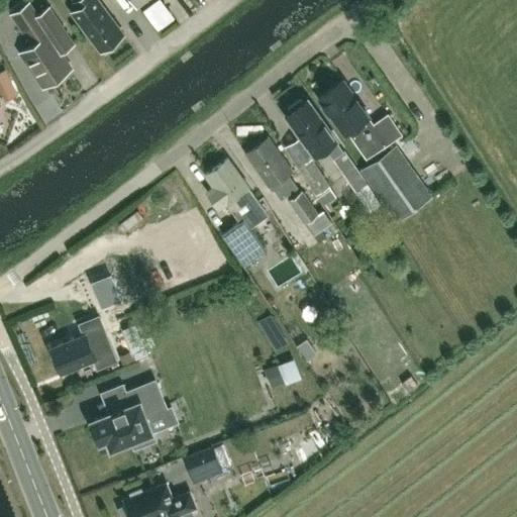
[(10,13),(30,45),(21,50),(44,85),(70,69),(60,54),(73,44),(48,7),(39,13),(30,0),(10,13)]
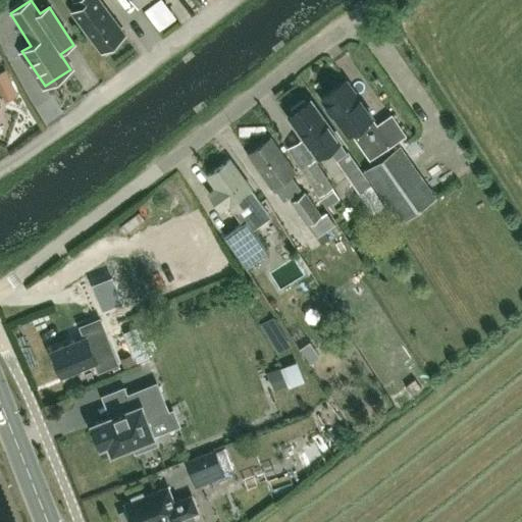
[(70,10),(102,51),(104,50),(106,53),(116,45),(114,42),(124,34),(98,0),(75,0),(73,1),(77,6),(70,10)]
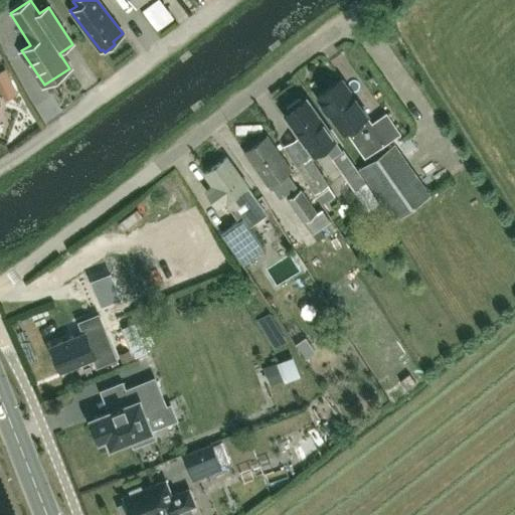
[(366,116),(344,82),(341,79),(317,97),(342,132),(346,130),(365,156),(381,145),(400,133),(386,112),(370,123),(365,117),(366,116)]
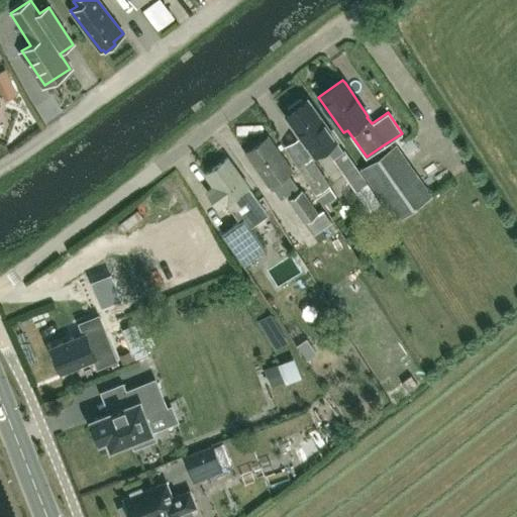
[(300,99),(287,108),(290,111),(285,114),(314,154),(324,147),(332,158),(343,149),(307,99),(303,102),(300,99)]
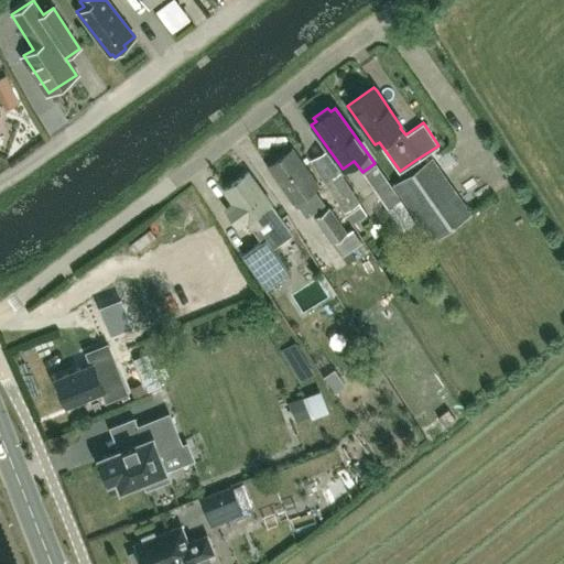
[(323,204),(313,188),(317,185),(292,150),(267,167),(293,203),(295,202),(305,216),(323,204)]
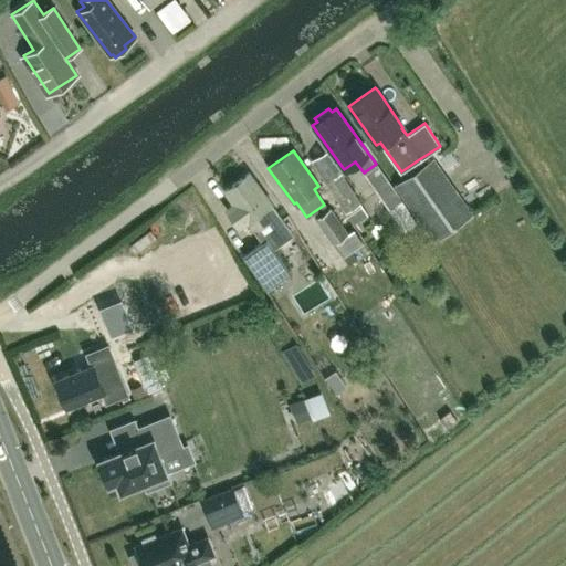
[(433,158),(423,166),(405,178),(395,186),(433,240),(472,215),(433,158)]
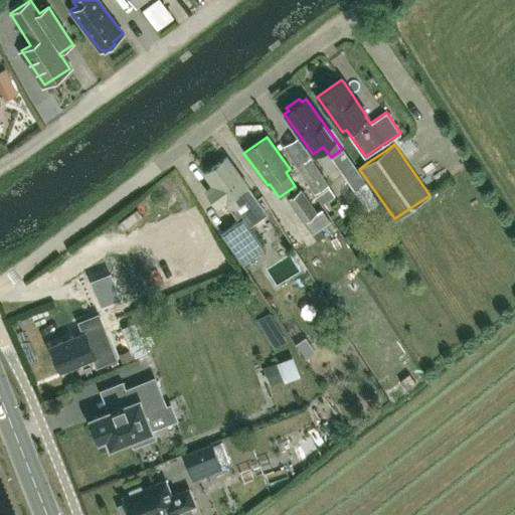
[(379,202),(342,149),(331,157),(368,210),(379,202)]
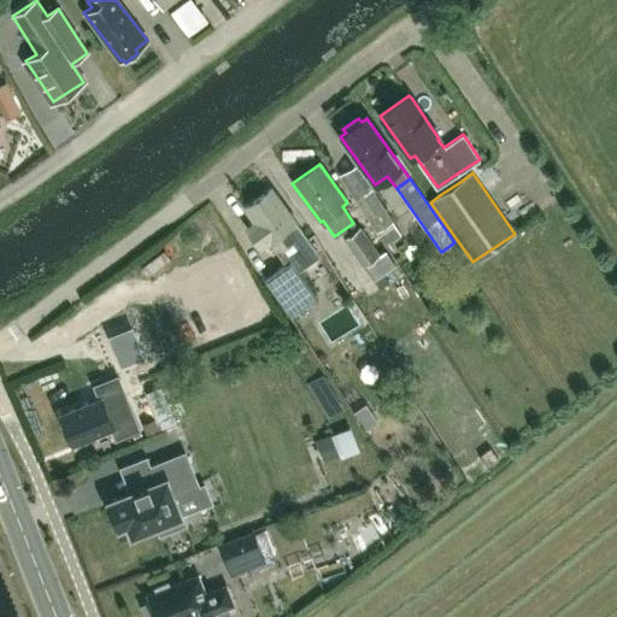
[(393,221),(368,184),(353,195),(378,230),(393,221)]
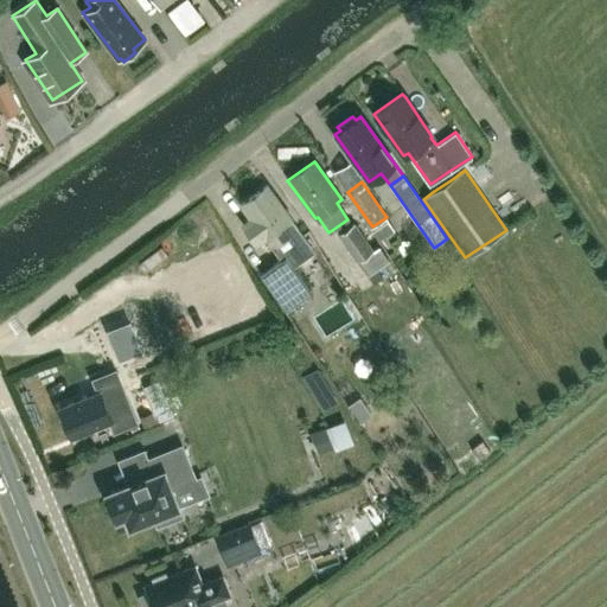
[(308,244),(266,185),(241,204),(251,218),(243,224),(256,243),(264,236),(273,248),(287,237),(298,253),(308,244)]
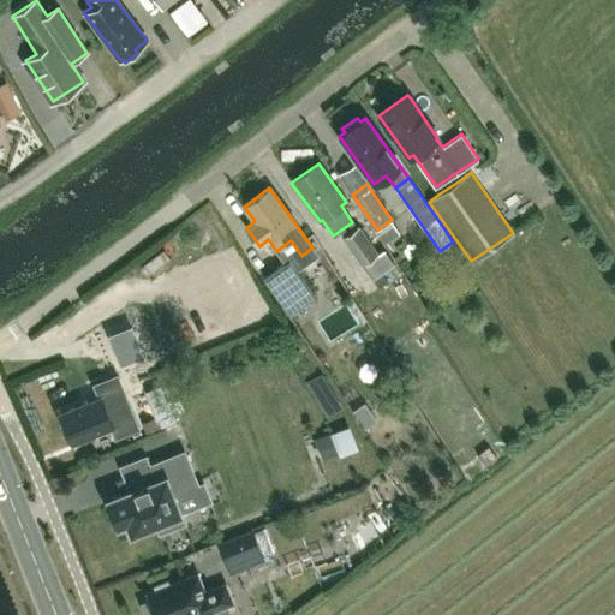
[(342,238),(372,279),(382,273),(393,264),(383,250),(378,254),(359,226),(342,238)]
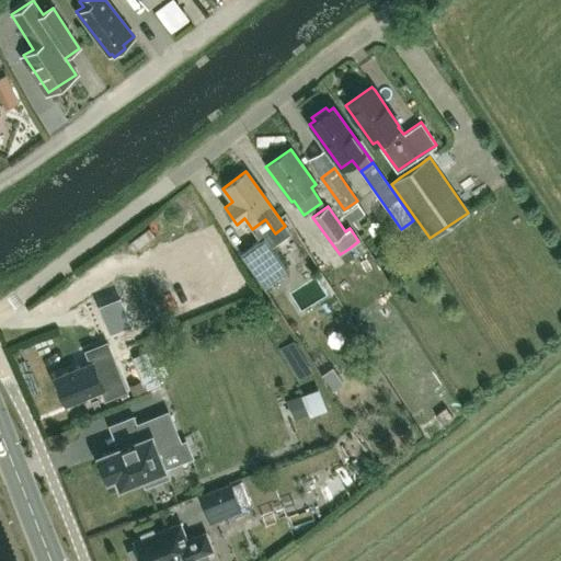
[(241,253),(264,286),(288,270),(264,237),(241,253)]
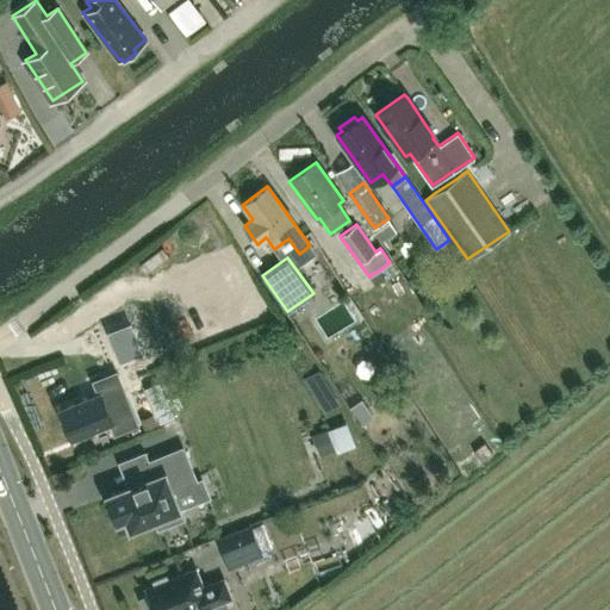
[(324,322),(332,336),(363,317),(354,303),(324,322)]
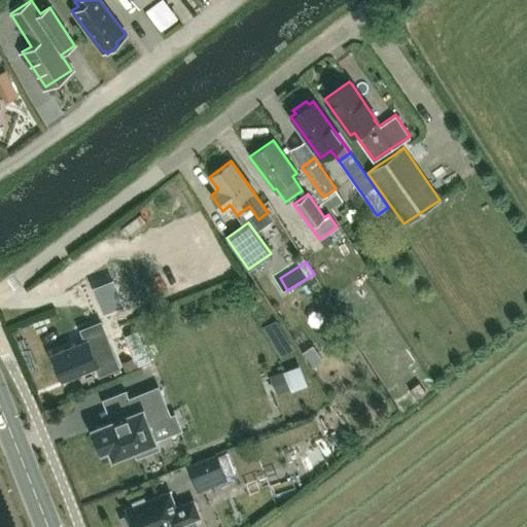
[(62,379),(97,364),(85,339),(50,353),(62,379)]
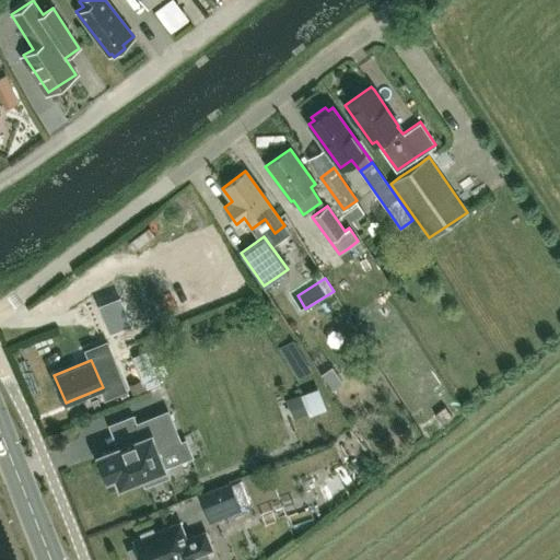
[(159,392),(174,388),(167,360),(152,363),(159,392)]
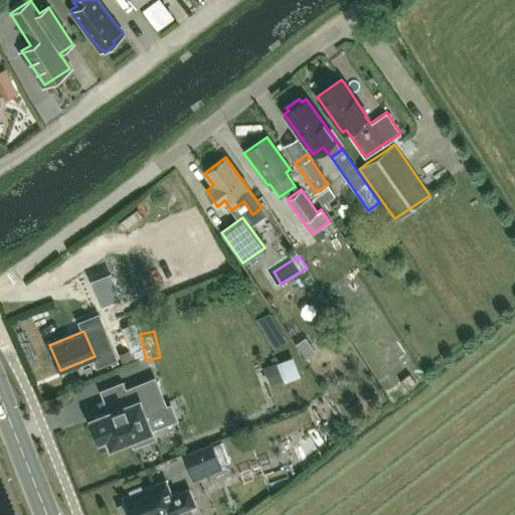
[(296,344),(305,358),(315,352),(306,338),(296,344)]
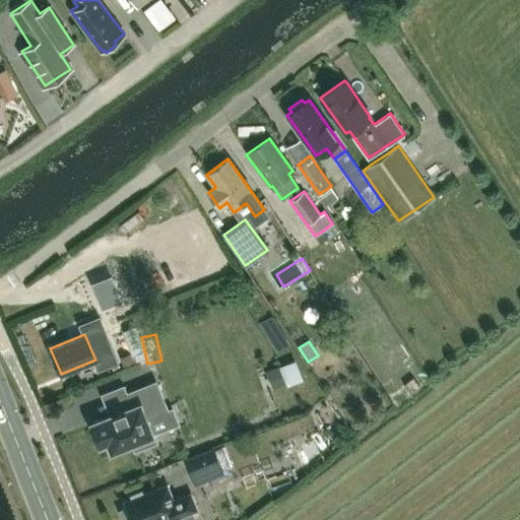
[(409,394),(419,386),(413,377),(402,385),(409,394)]
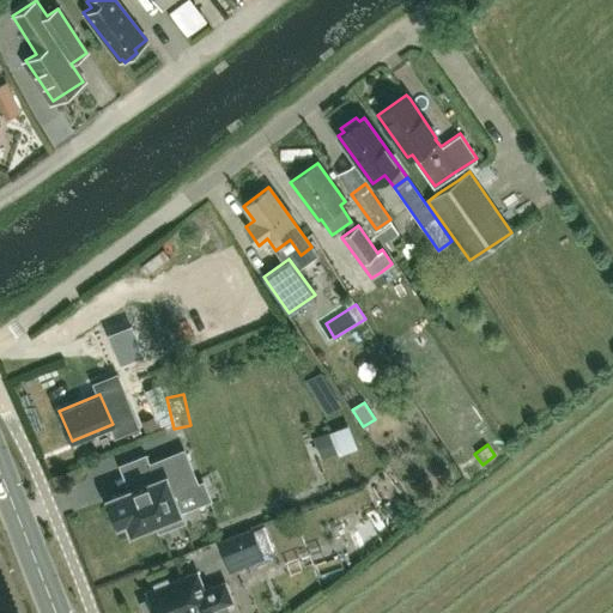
[(132,532),(155,522),(161,536),(187,526),(174,495),(198,485),(184,450),(149,465),(155,479),(108,498),(119,525),(127,521),(132,532)]
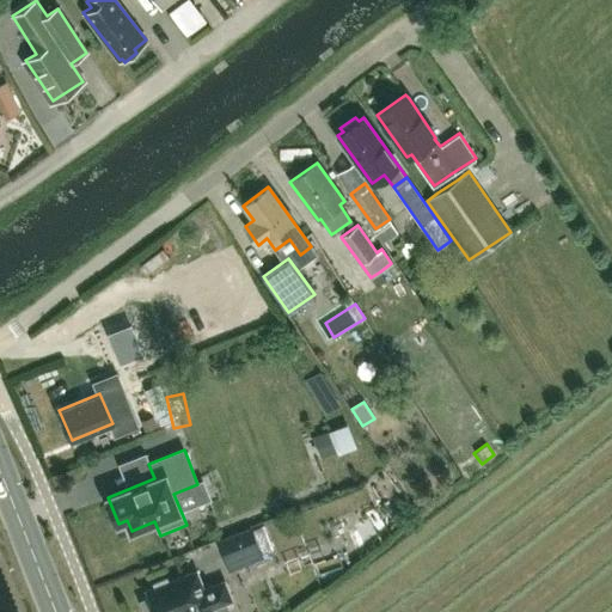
[(250,526),(216,540),(230,570),(263,557),(250,526)]
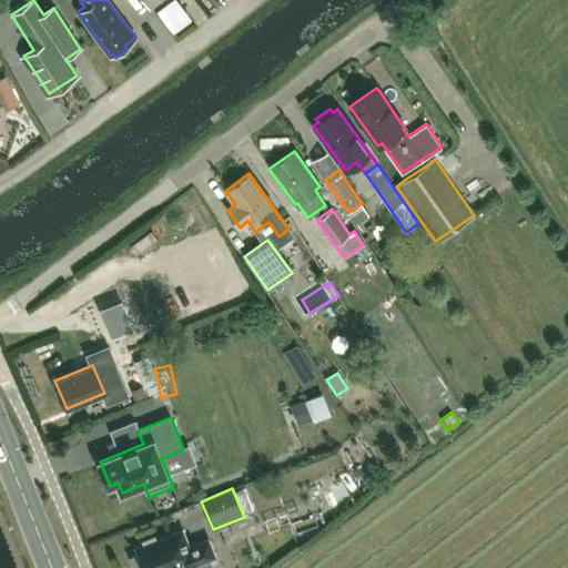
[(143,539),(144,543),(134,547),(137,554),(131,556),(135,567),(165,567),(170,567),(199,567),(196,563),(215,555),(209,537),(183,547),(176,530),(162,536),(160,533),(143,539)]
